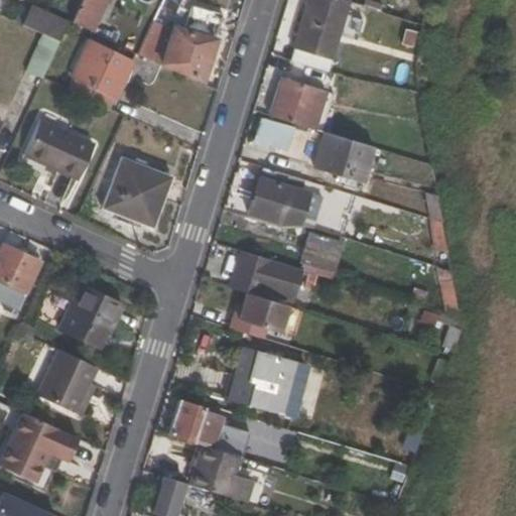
[(92,33),(106,0),(77,0),(67,22),(92,33)]
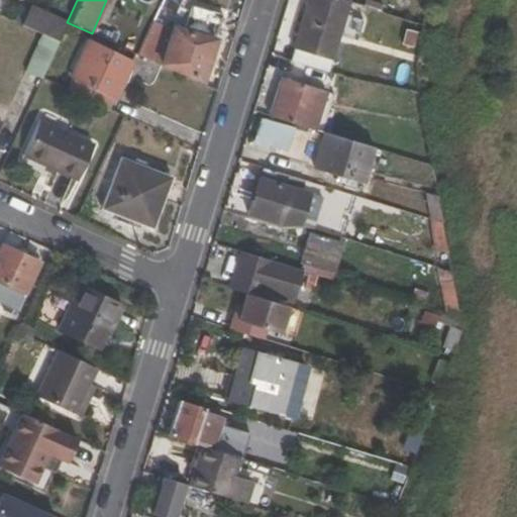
[(174,13),(180,0),(162,0),(159,6),(174,13)]
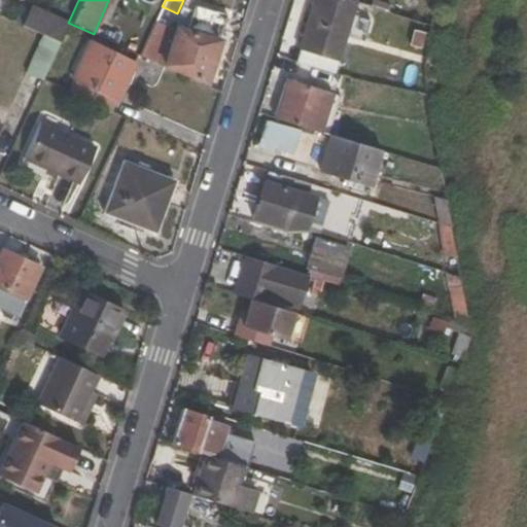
[(313,0),(295,62),(332,74),(354,2),(348,0),(313,0)]
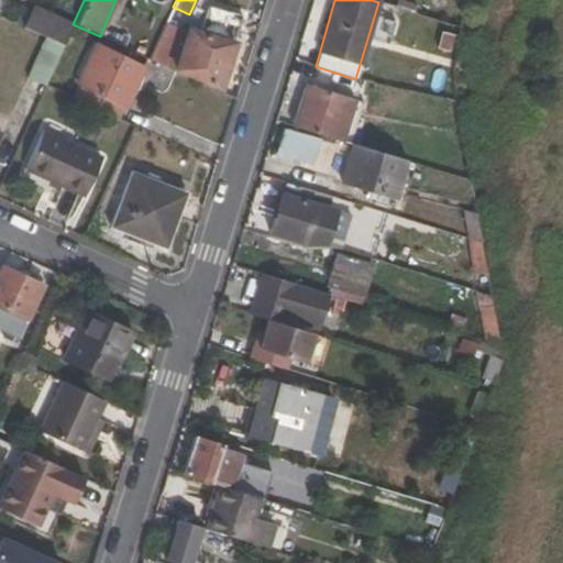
[(73,24),(33,7),(23,26),(45,36),(64,44),(73,24)]
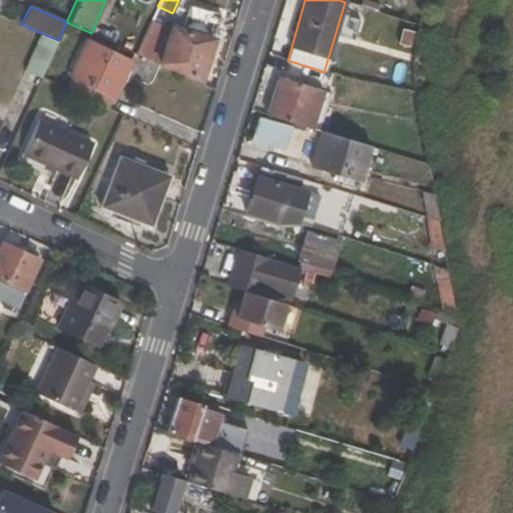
[(171,28),(159,65),(198,83),(219,17),(191,8),(184,31),(171,28)]
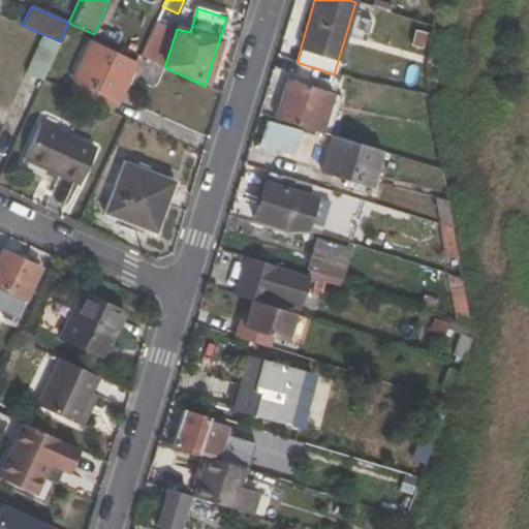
[(172,26),(156,20),(139,56),(159,65),(172,26)]
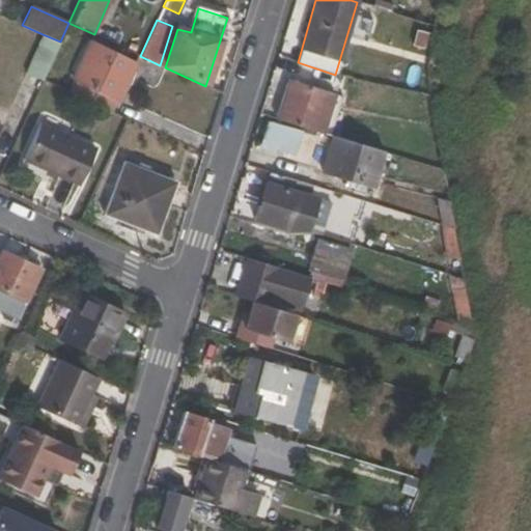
[(44,79),(60,42),(43,34),(25,74),(42,81),(44,79)]
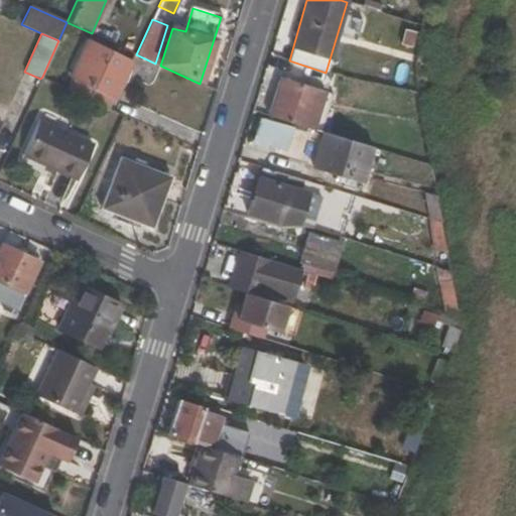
[(88,41),(66,89),(109,109),(130,60),(88,41)]
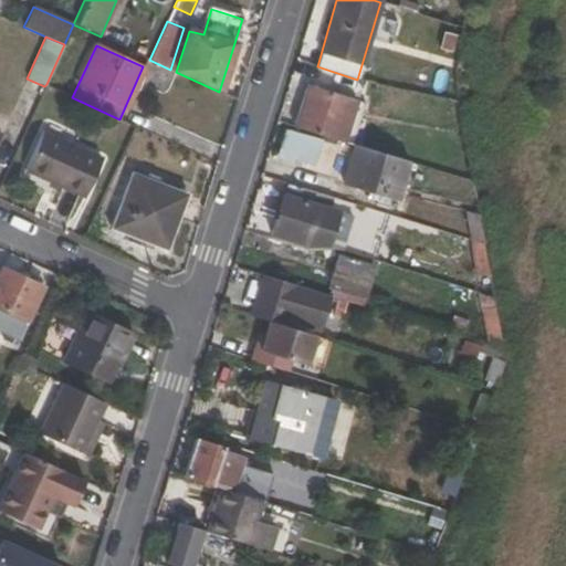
[(357,101),(306,84),(293,126),(345,143),(357,101)]
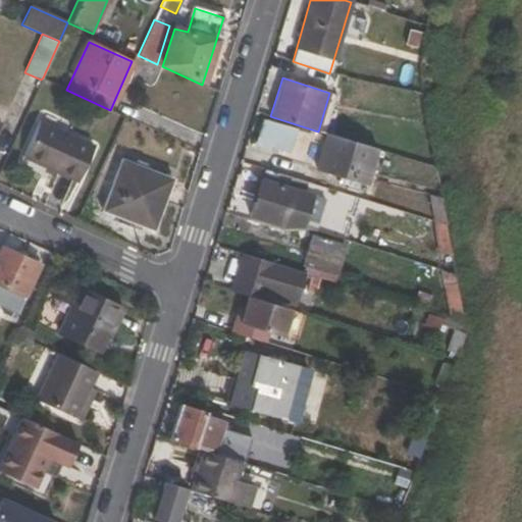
[(22,157),(76,183),(93,147),(39,121),(22,157)]
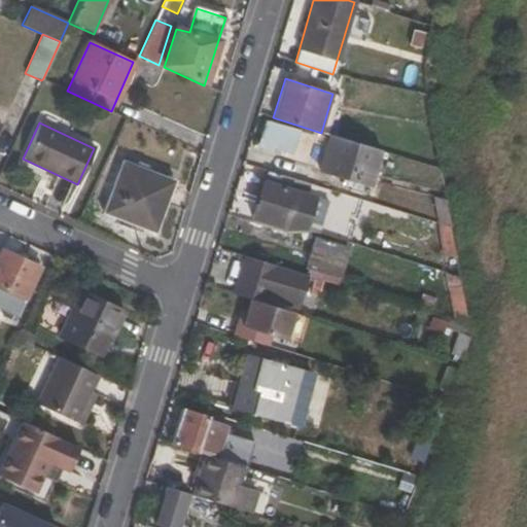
[(361,181),(370,183),(380,150),(330,136),(320,169),(339,175),(361,181)]
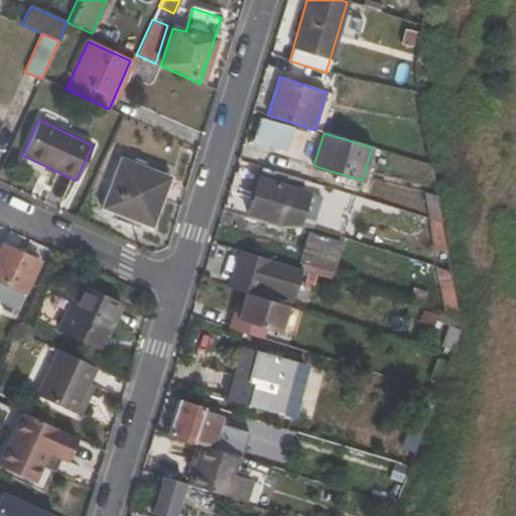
[(102,208),(151,227),(168,177),(120,158),(102,208)]
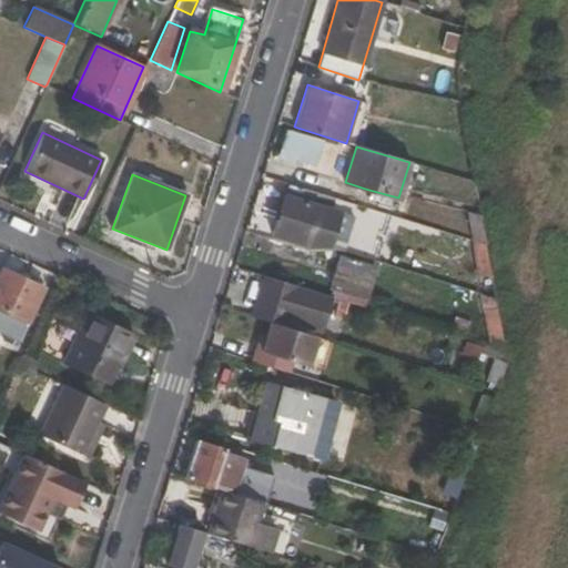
[(338,213),(316,205),(320,194),(287,184),(273,232),(312,246),(327,245),(338,213)]
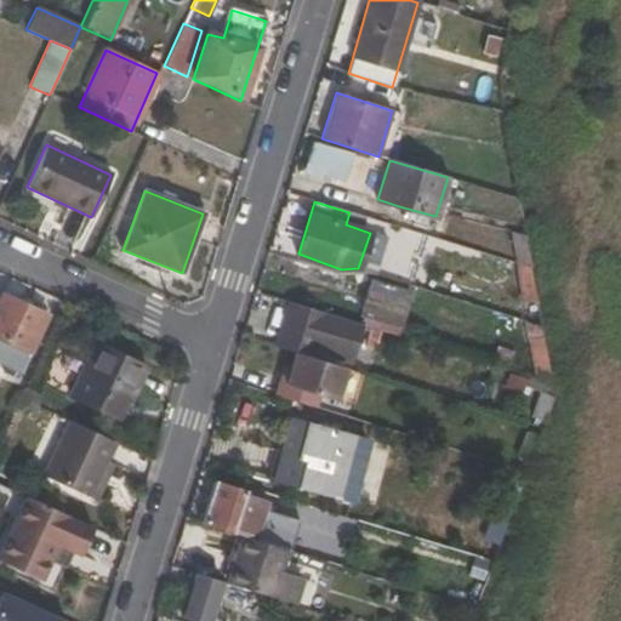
[(398,215),(422,222),(426,214),(399,206),(398,215)]
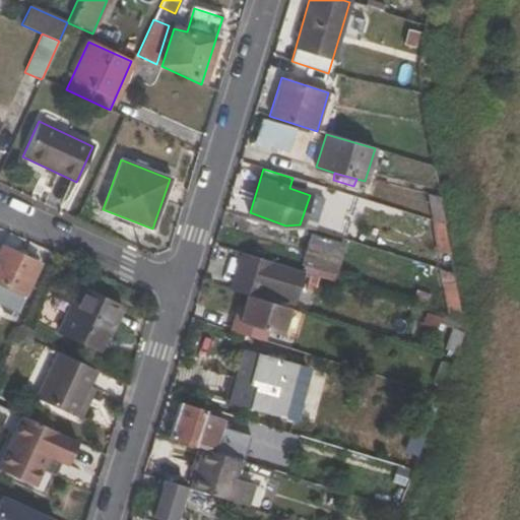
[(438,197),(427,195),(431,218),(442,222),(438,197)]
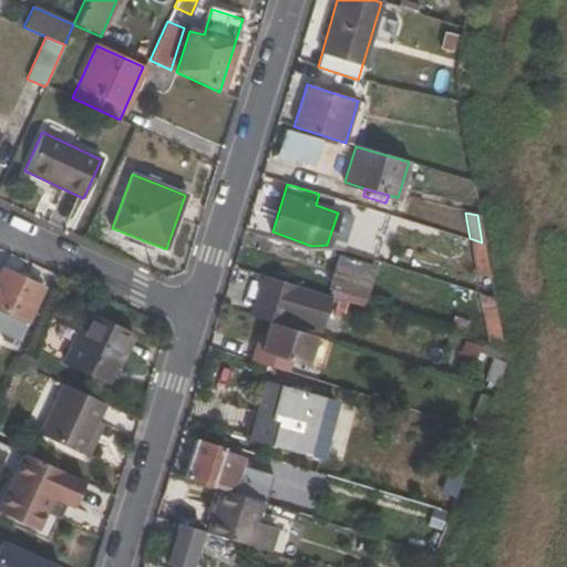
[(470,238),(475,274),(490,278),(482,243),(470,238)]
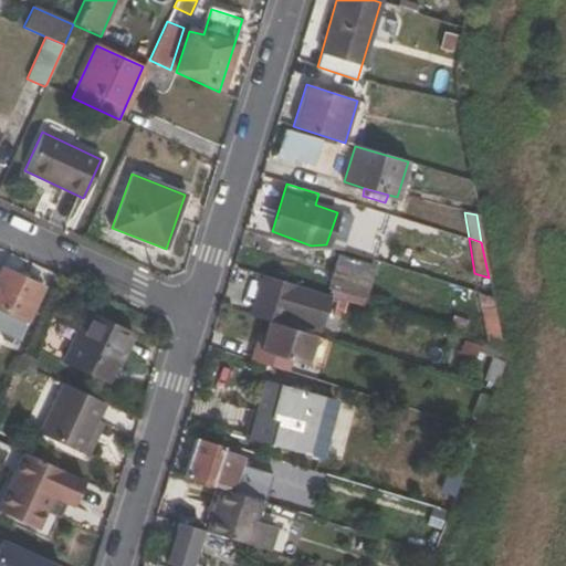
[(331,286),(362,297),(370,268),(339,258),(331,286)]
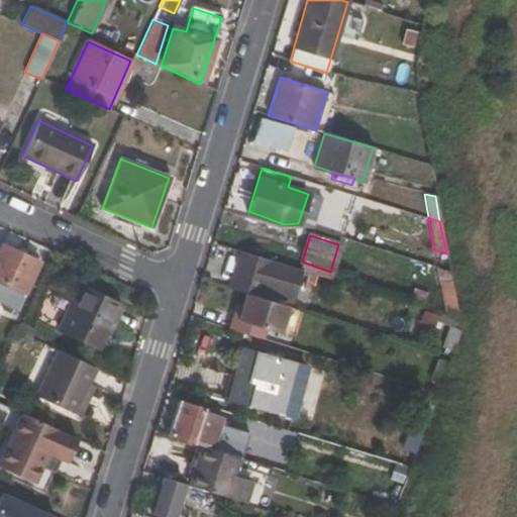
[(0,244),(0,281),(5,284),(0,296),(0,300),(17,308),(38,264),(0,245),(0,244)]
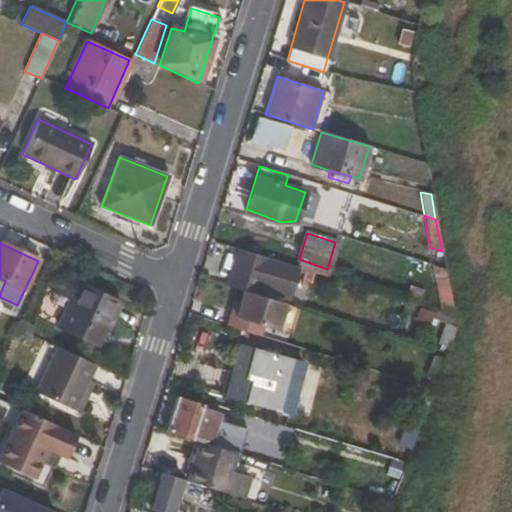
[(289,298),(299,268),(236,249),(227,279),(262,290),(289,298)]
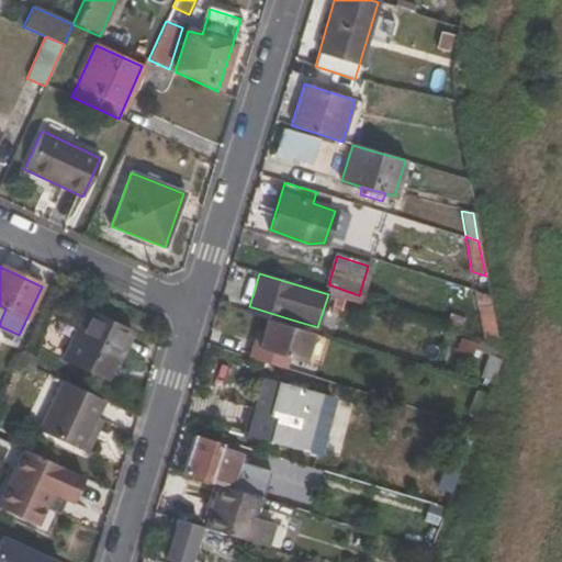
[(267,318),(287,324),(288,318),(249,306),(247,313),(267,318)]
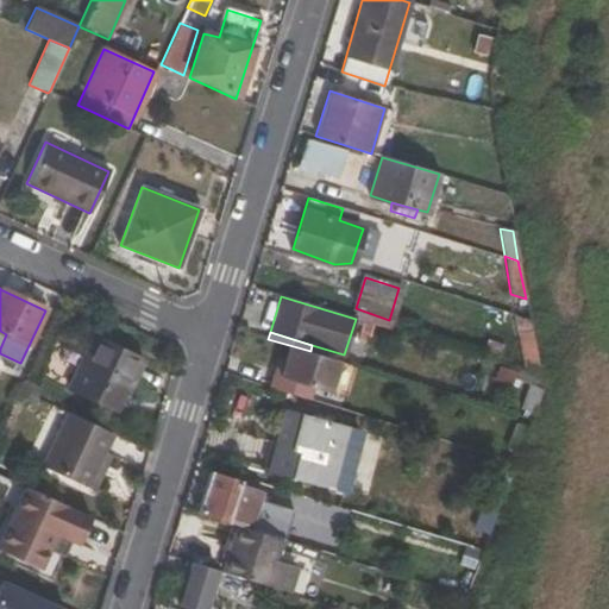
[(518,334),(523,368),(539,365),(533,332),(518,334)]
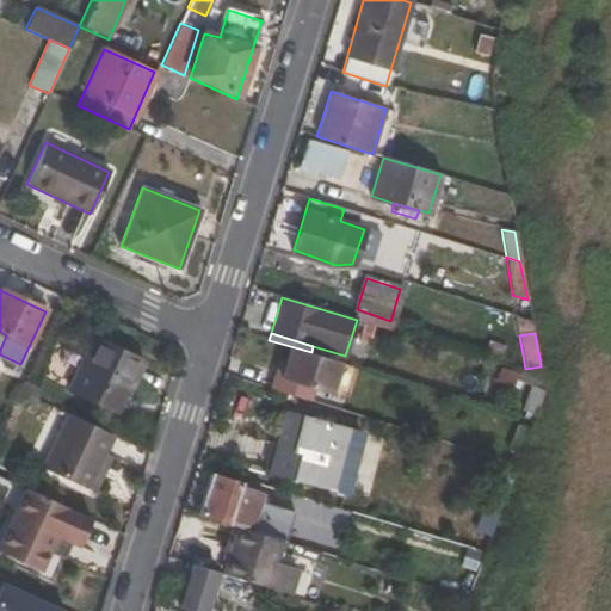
[(129,396),(144,362),(92,338),(69,388),(116,411),(123,394),(129,396)]
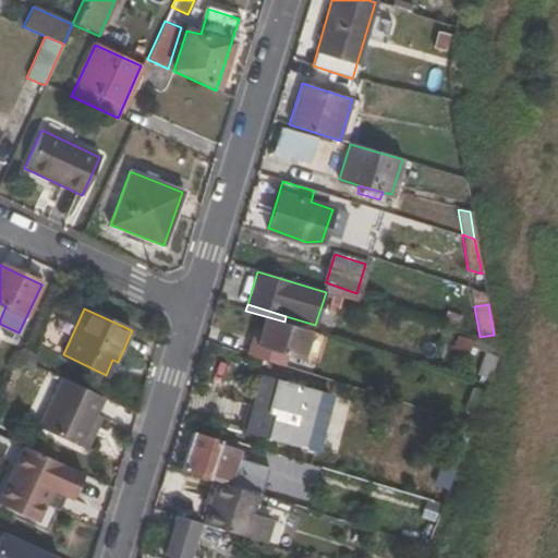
[(255,346),(250,343),(246,355),(284,367),(289,356),(303,361),(312,331),(284,322),(265,316),(261,330),(255,346)]
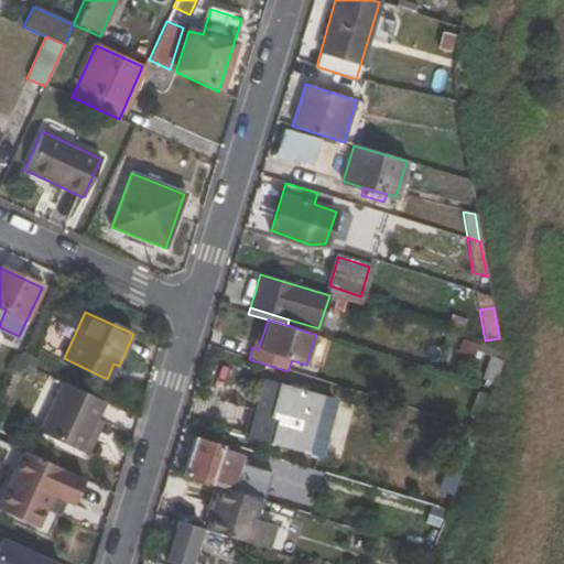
[(263,334),(257,332),(252,347),(258,349),(263,334)]
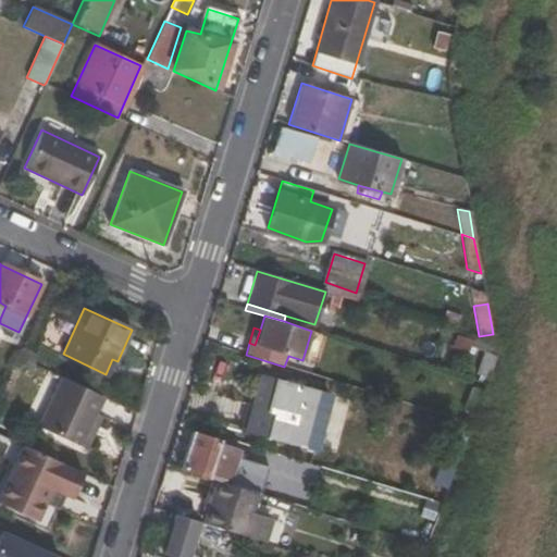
[(34,364),(37,356),(21,348),(17,356),(34,364)]
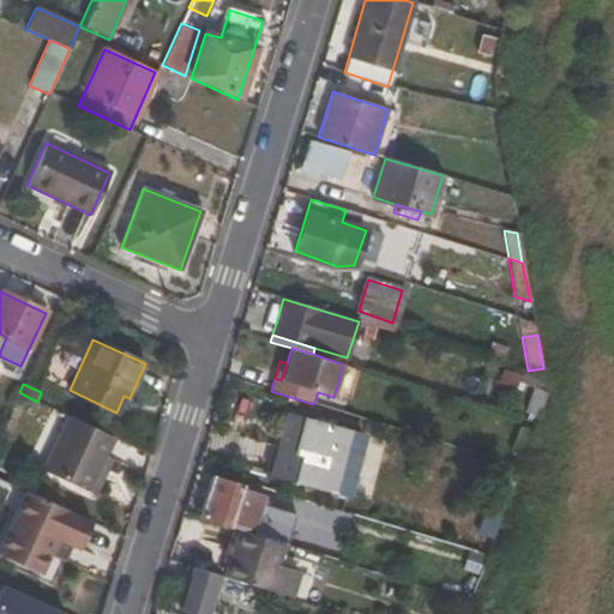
[(534,389),(525,413),(537,417),(546,392),(534,389)]
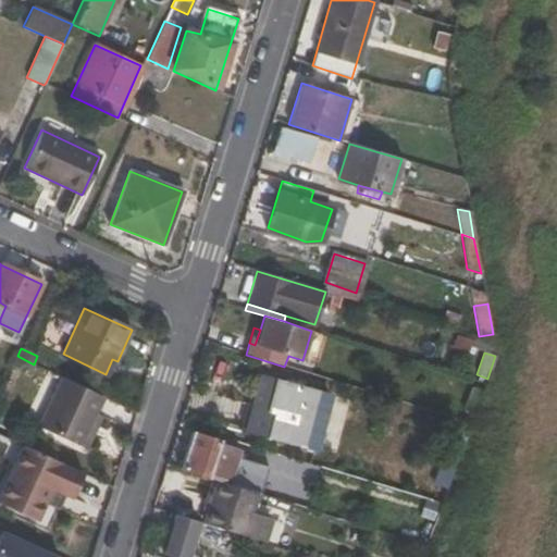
[(38,426),(79,446),(101,396),(61,376),(38,426)]
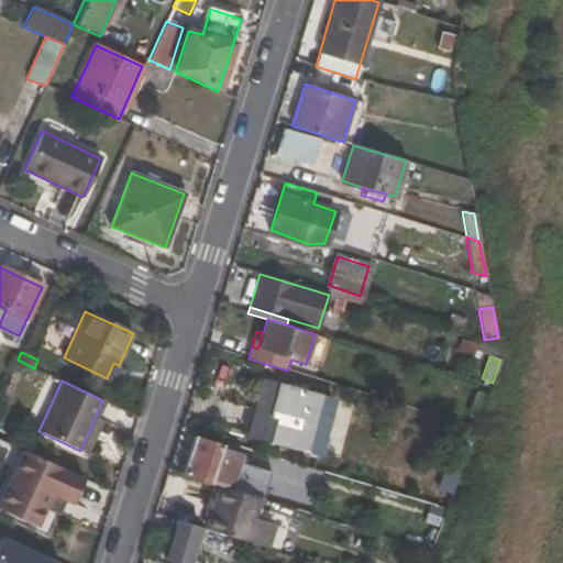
[(273,440),(302,448),(318,398),(279,387),(273,414),(280,415),(273,440)]
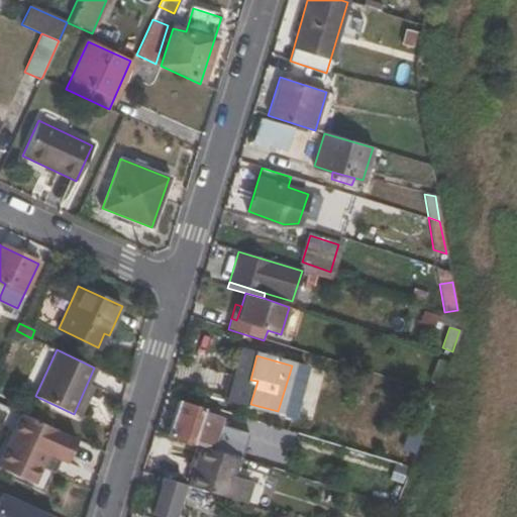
[(437,358),(429,381),(440,385),(448,364),(437,358)]
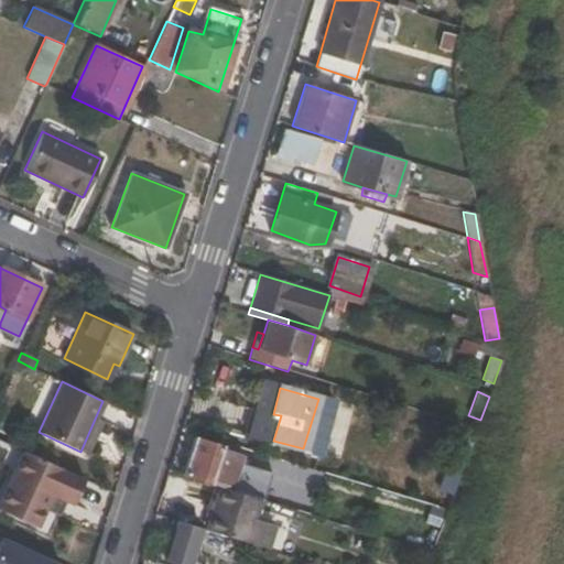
[(221,446),(195,438),(184,476),(220,488),(251,497),(255,483),(236,477),(241,456),(221,451),(221,446)]
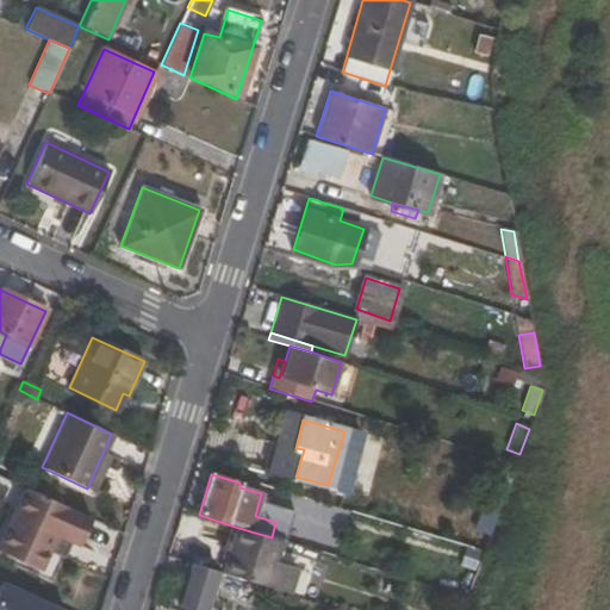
[(58,536),(66,540),(79,512),(38,495),(22,486),(0,535),(0,551),(30,565),(39,545),(45,530),(58,536)]
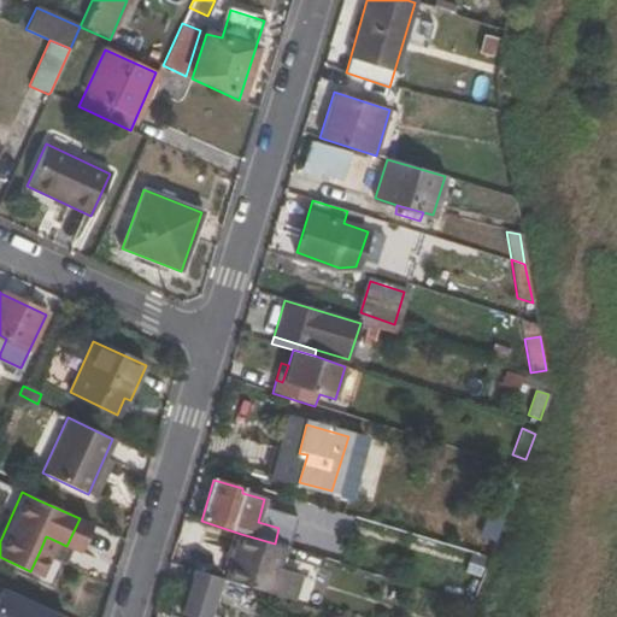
[(489,507),(481,535),(497,540),(506,513),(489,507)]
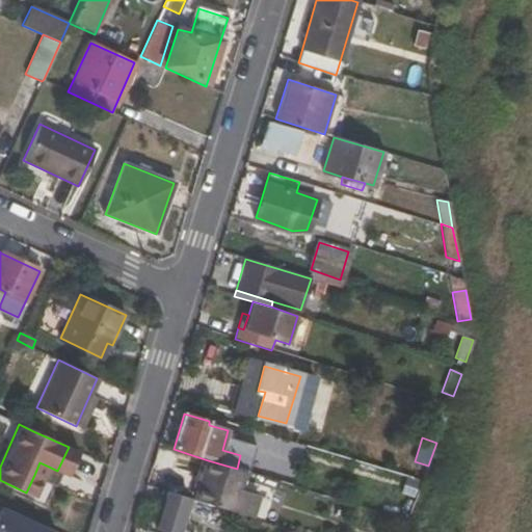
[(65,475),(77,450),(69,447),(57,471),(65,475)]
